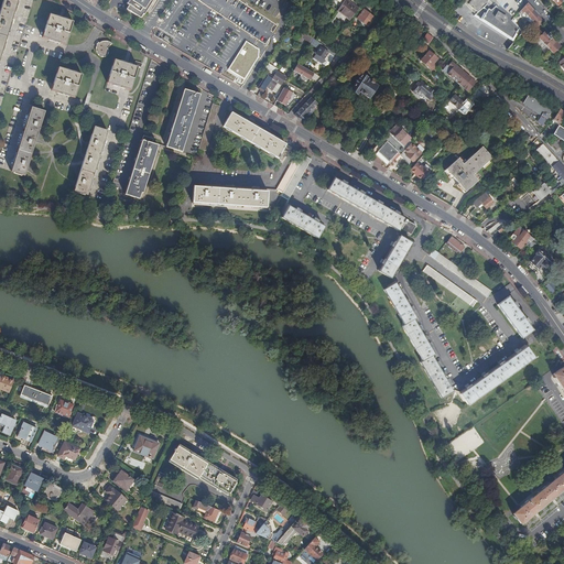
[(3,0),(0,12),(0,60),(18,0),(3,0)]
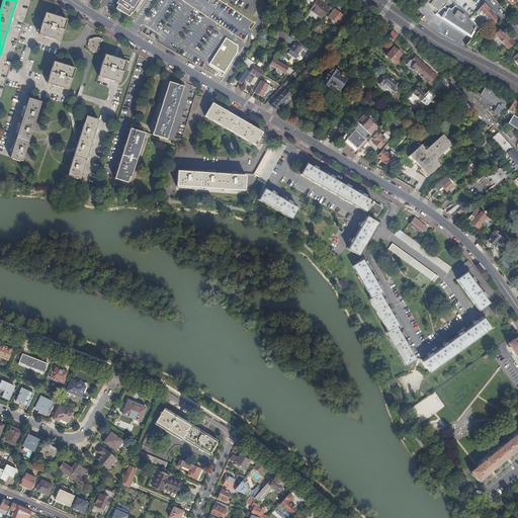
[(119,0),(116,4),(118,6),(116,10),(128,18),(132,14),(133,15),(140,3),(141,4),(143,0),(119,0)]
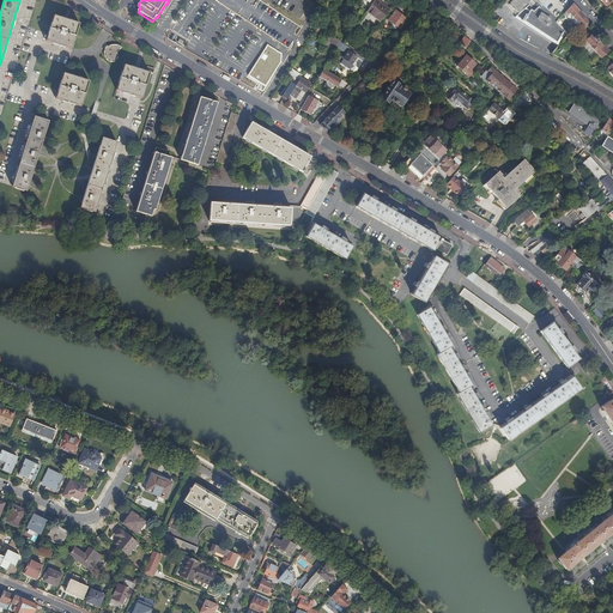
[(376,19),(381,23),(390,11),(376,0),(375,0),(368,11),(376,17),(376,19)]
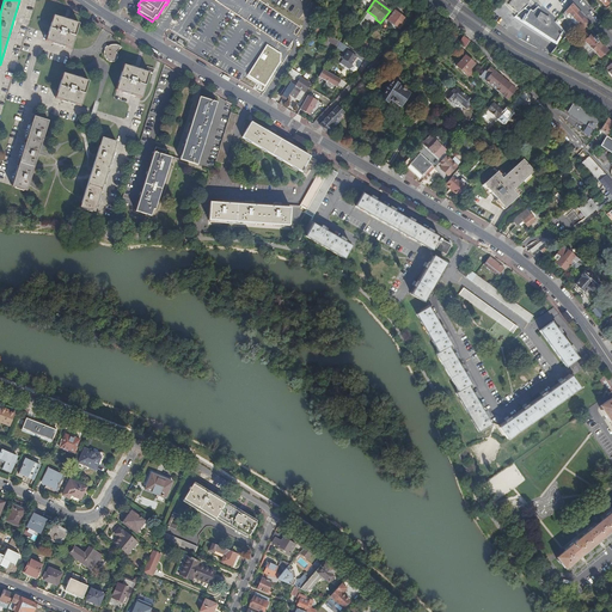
[(574,18),(579,24),(585,18),(573,5),(564,13),(567,16),(569,14),(573,18),(574,18)]
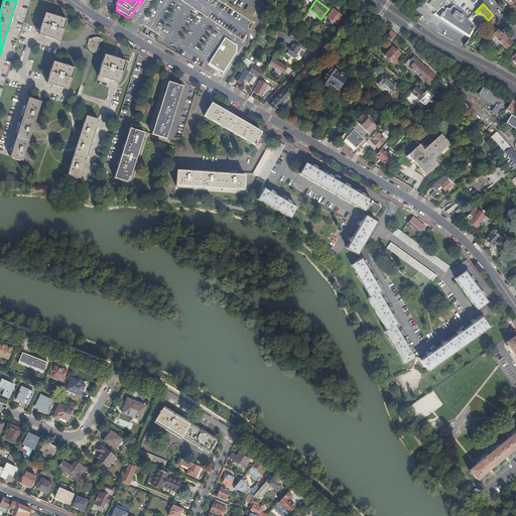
[(446,10),(442,7),(438,11),(435,14),(470,37),(476,26),(454,5),(449,9),(447,7),(446,10)]
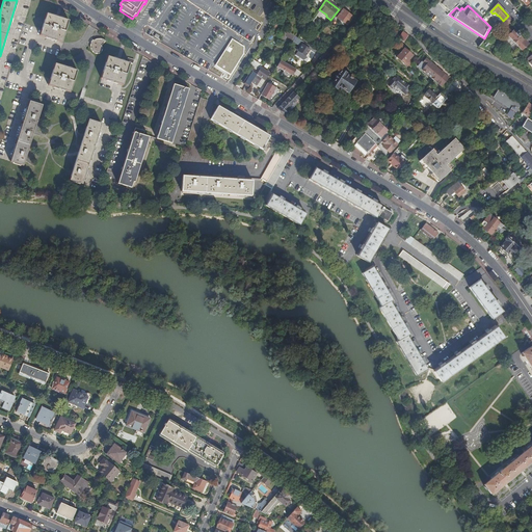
[(347,26),(354,18),(344,10),(338,18),(347,26)]
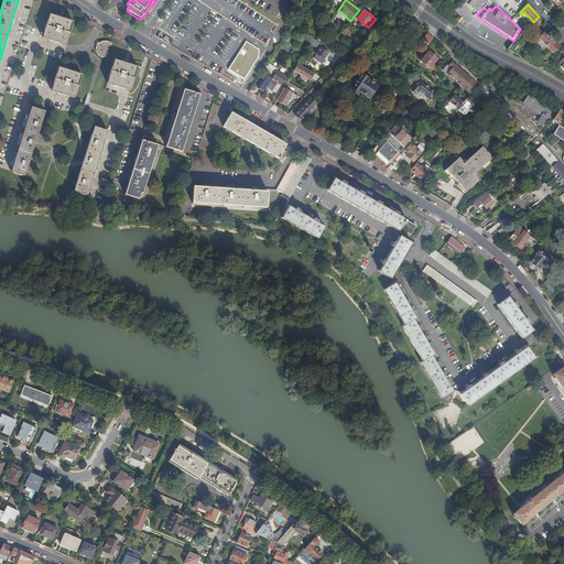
[(65,46),(73,23),(50,15),(43,39),(65,46)]
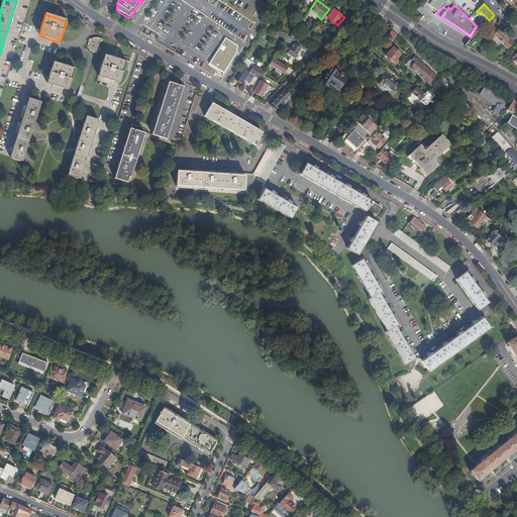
[(493,24),(498,20),(494,15),(489,20),(493,24)]
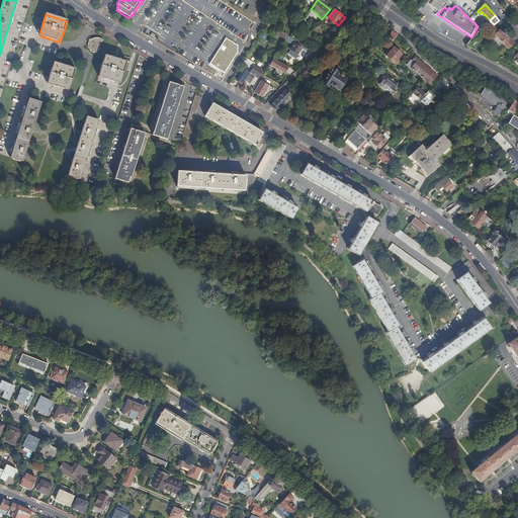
[(269,23),(267,28),(272,32),(275,28),(269,23)]
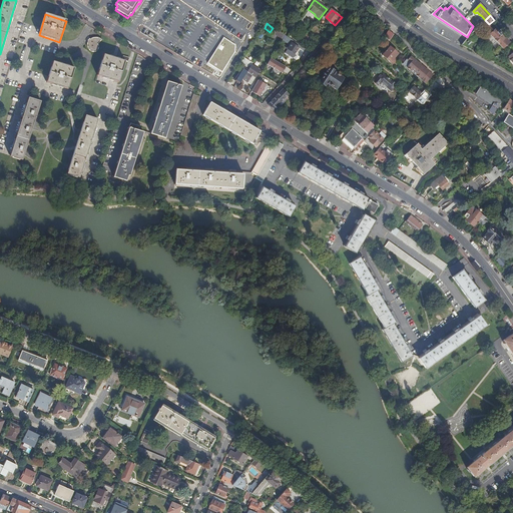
[(288,36),(292,30),(287,27),(284,33),(288,36)]
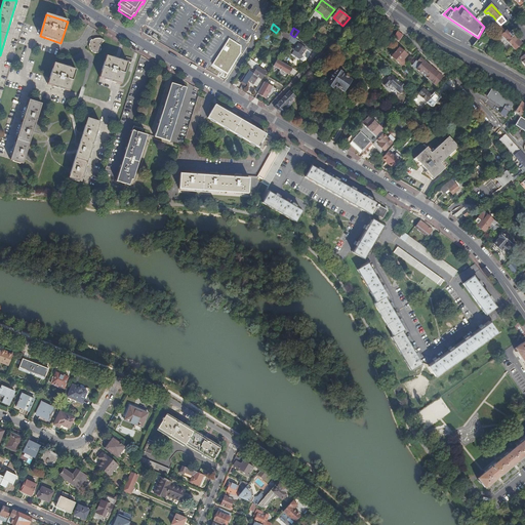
[(282,36),(288,40),(290,36),(284,32),(282,36)]
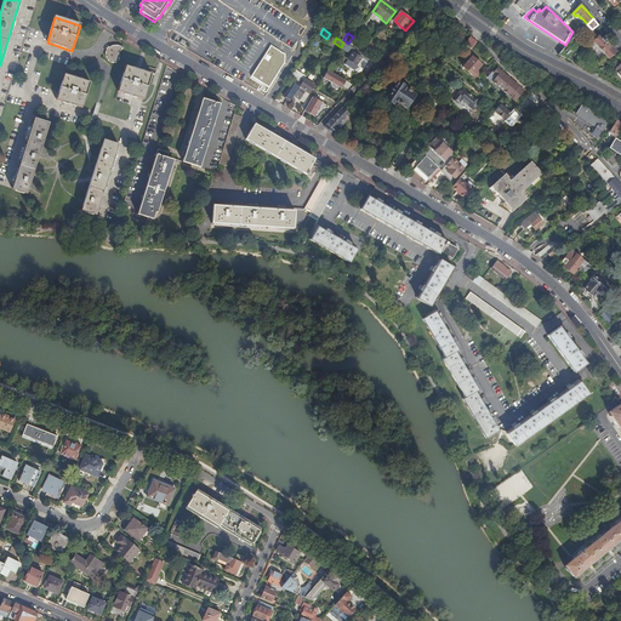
[(472,50),(477,43),(471,38),(465,45),(472,50)]
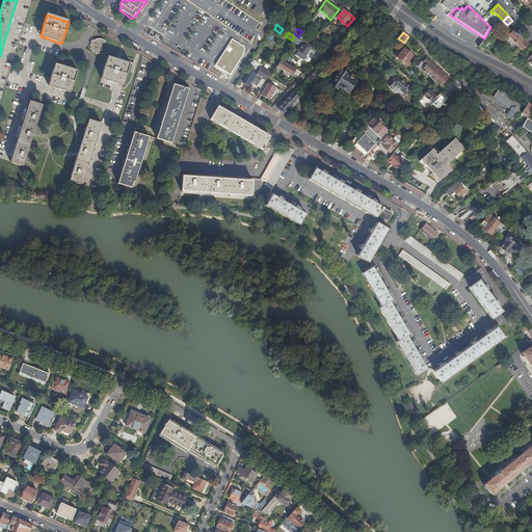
[(522,51),(529,45),(525,40),(524,40),(521,36),(521,35),(517,32),(515,34),(513,32),(508,36),(512,41),(511,43),(515,48),(517,46),(522,51)]
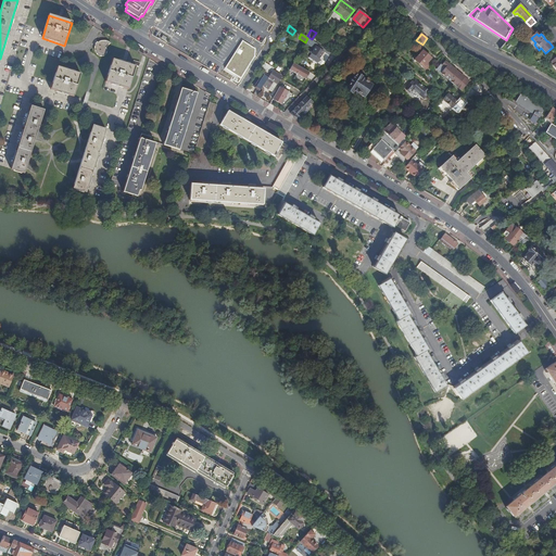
[(305,42),(305,43),(315,50),(312,54),(326,63),(330,57),(332,54),(312,41),(307,38),(305,42)]
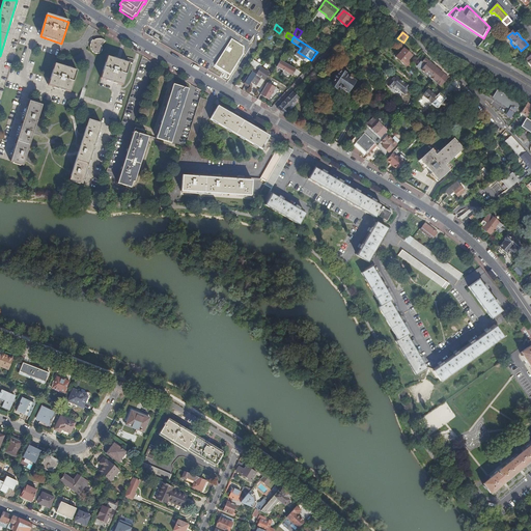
[(317,48),(322,43),(316,38),(312,44),(317,48)]
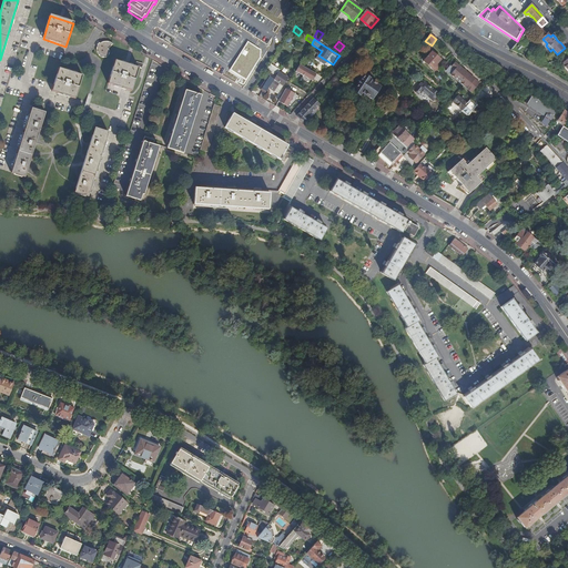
[(103,59),(104,59),(107,58),(109,57),(110,54),(110,52),(109,50),(112,46),(111,44),(107,43),(104,43),(102,43),(100,46),(99,47),(98,49),(97,51),(98,53),(98,56),(99,57),(101,59),(103,59)]
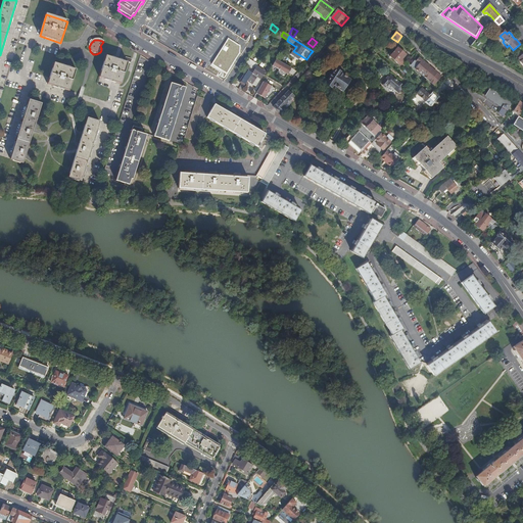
[(219,46),(217,48),(227,54),(228,52),(219,46)]
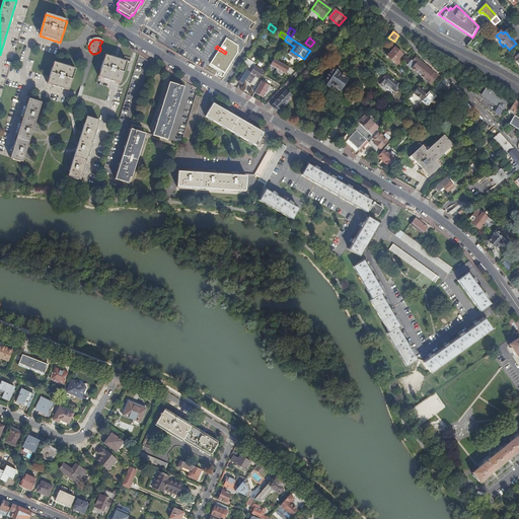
[(225,54),(215,48),(211,55),(220,61),(219,62),(220,63),(220,64),(223,66),(224,65),(225,66),(226,65),(228,67),(234,58),(231,56),(232,55),(226,51),(226,52),(225,54)]
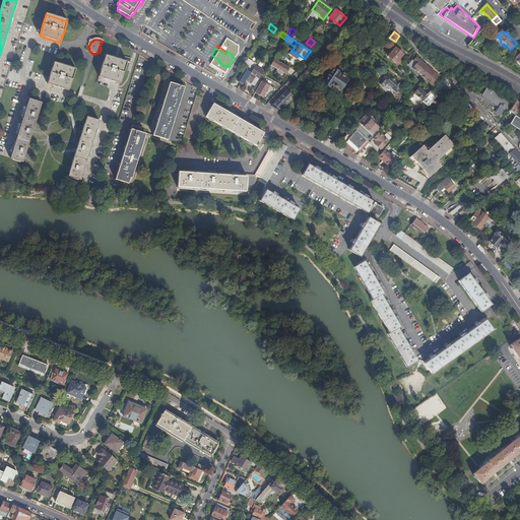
[(399,60),(403,55),(395,48),(388,57),(397,65),(399,66),(401,63),(401,61),(399,60)]
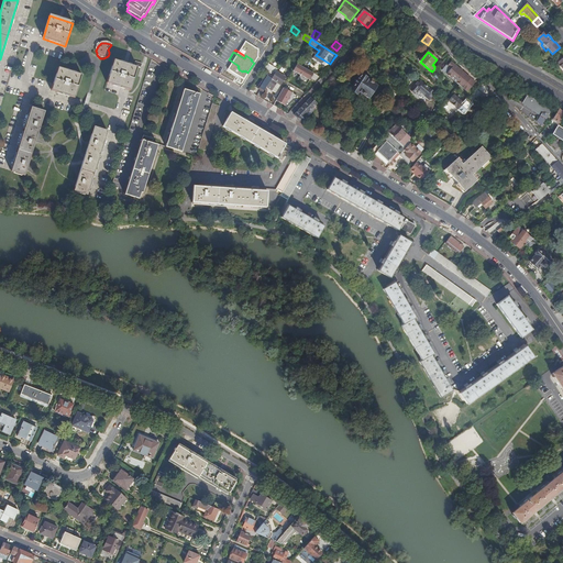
[(130,91),(138,68),(114,62),(107,84),(130,91)]
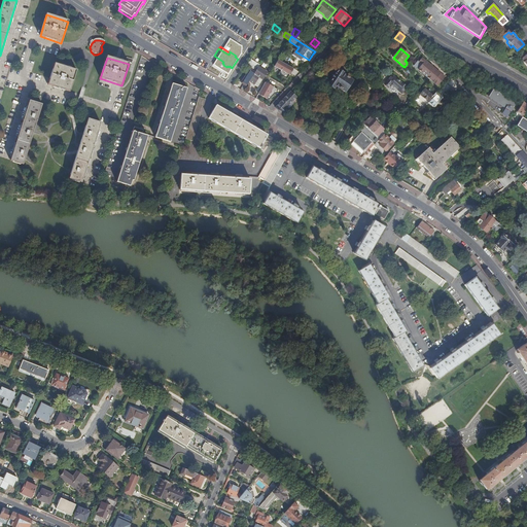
[(422,59),(419,63),(422,65),(418,70),(436,86),(445,77),(422,59)]
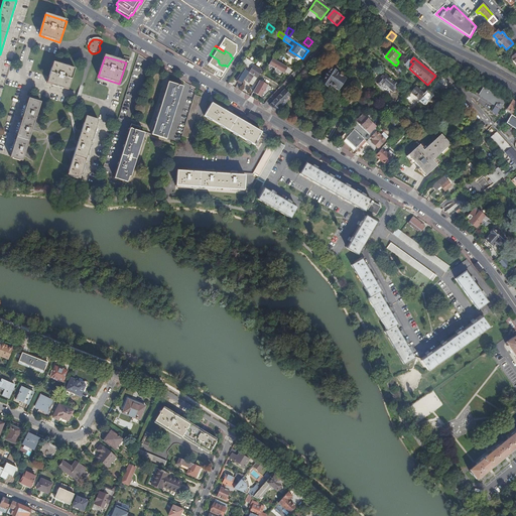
[(271,58),(267,66),(274,70),(274,71),(282,75),(286,68),(271,58)]
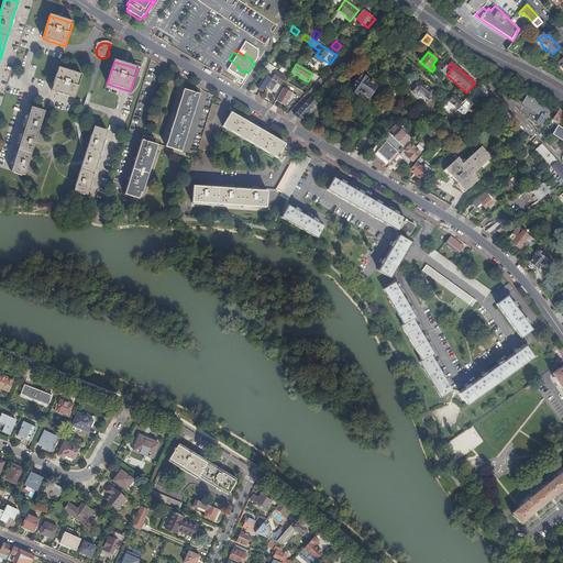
[(258,89),(263,92),(266,88),(276,73),(277,70),(271,66),(266,72),(268,73),(258,89)]
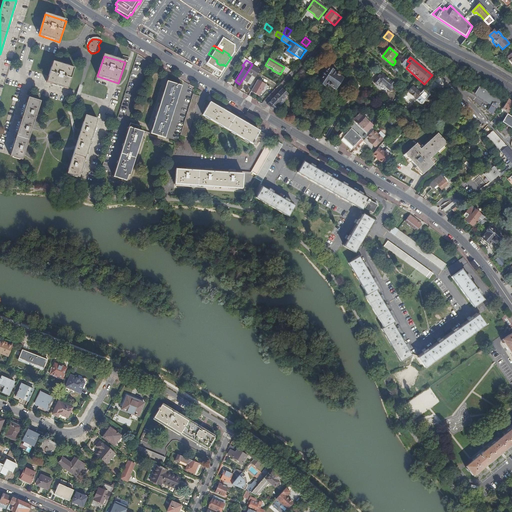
[(410,63),(407,61),(406,60),(402,64),(406,68),(410,63)]
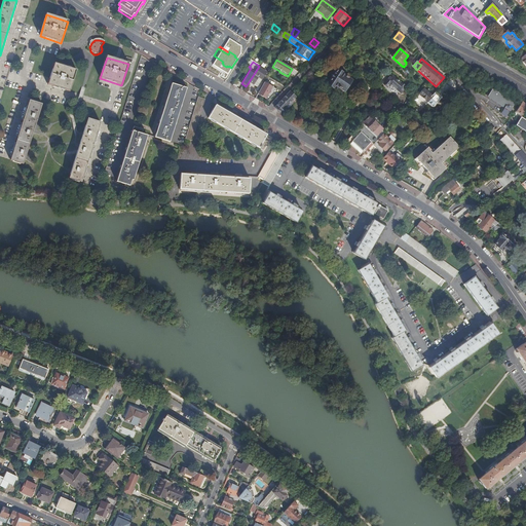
[(54,64),(48,85),(69,92),(76,71),(54,64)]
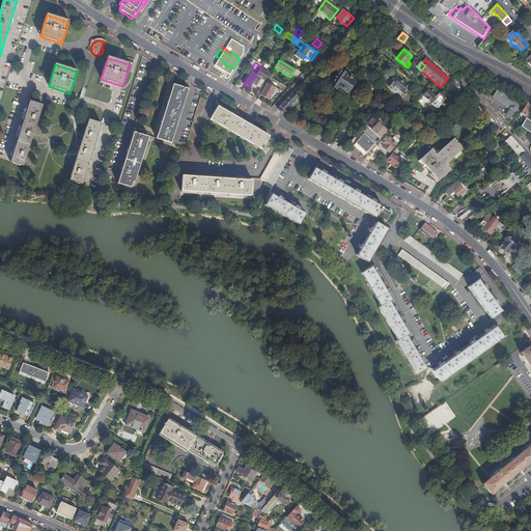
[(260,68),(251,83),(256,86),(260,78),(264,81),(269,74),(260,68)]
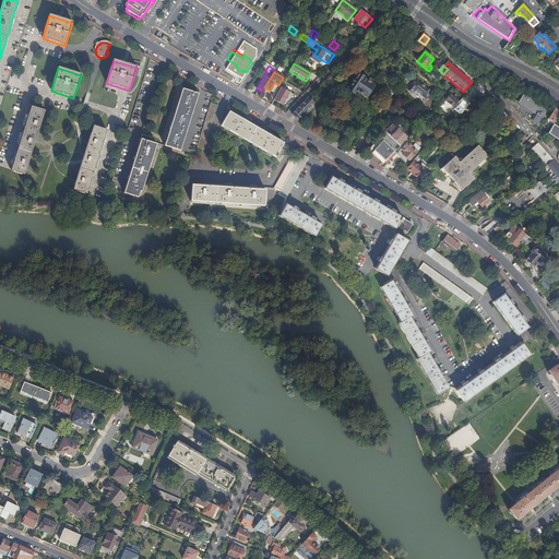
[(363,95),(364,96),(371,84),(364,79),(358,75),(357,75),(356,78),(352,85),(349,86),(351,87),(348,90),(354,94),(356,91),(359,93),(359,94),(363,95)]
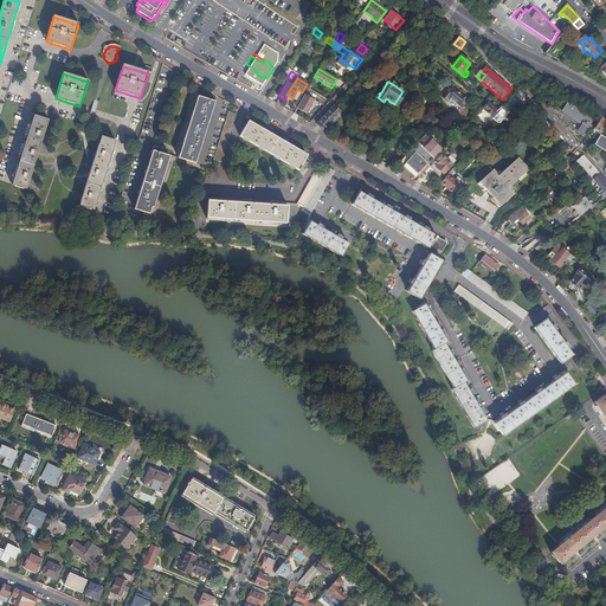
[(462,108),(468,101),(452,86),(442,98),(446,102),(450,97),(462,108)]
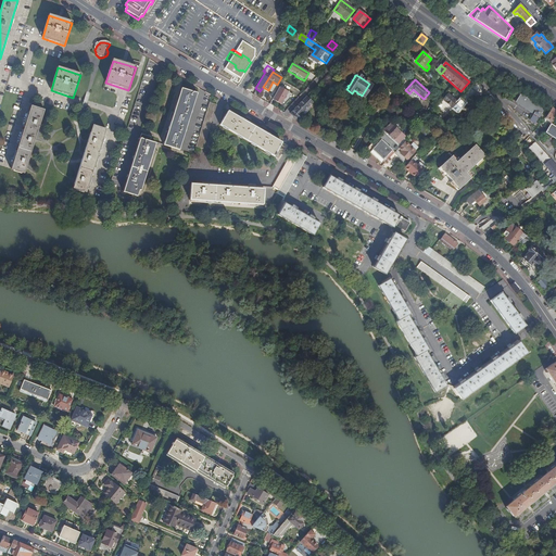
[(280,106),(288,91),(278,87),(270,101),(280,106)]
